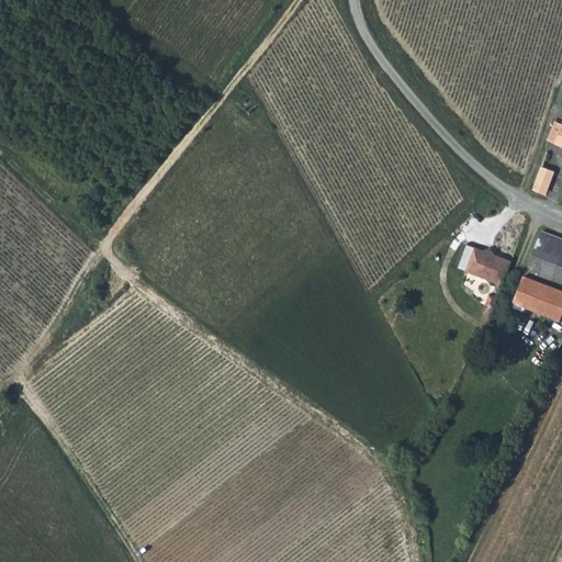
[(561,123),(557,122),(548,142),(561,147),(561,123)]
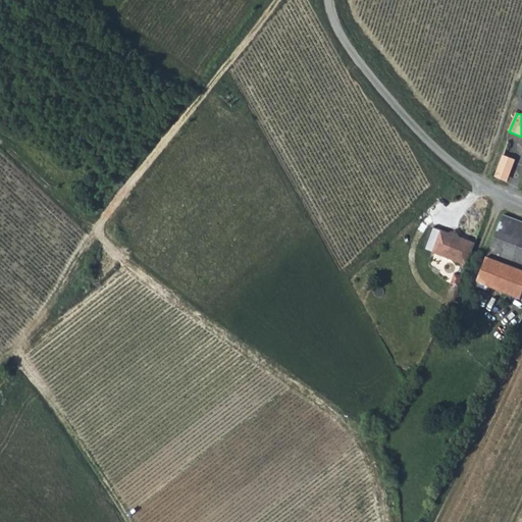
[(512,183),(521,153),(506,147),(496,176),(512,183)]
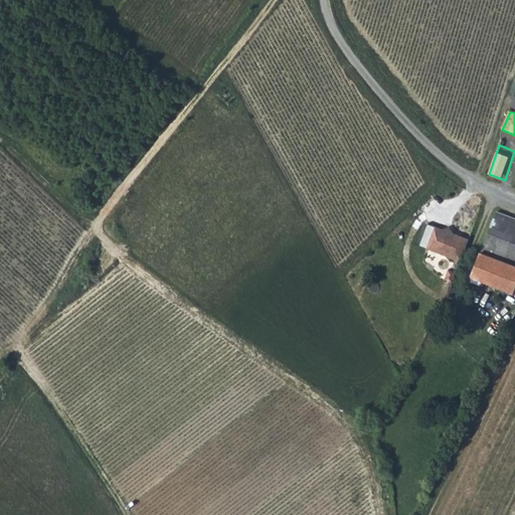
[(480,252),(514,266),(514,219),(496,212),(480,252)]
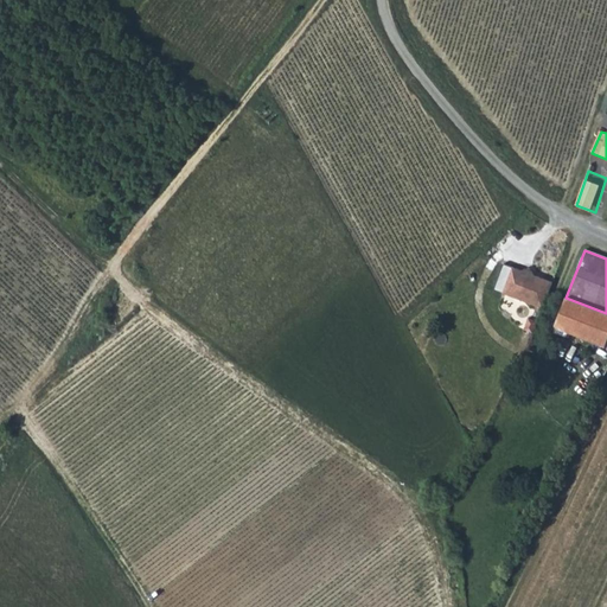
[(543,308),(553,282),(534,275),(532,272),(526,269),(523,270),(513,267),(503,293),(543,308)]
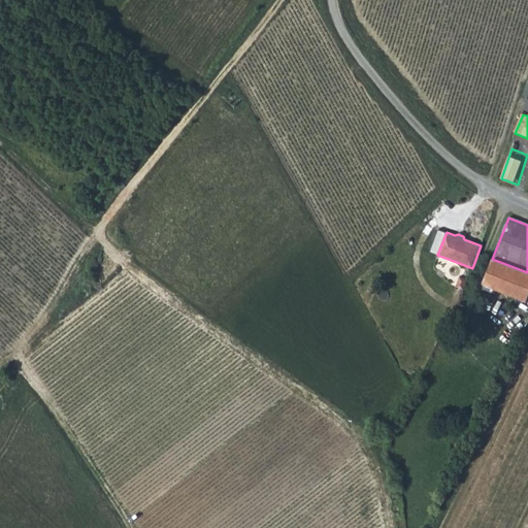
[(527,297),(527,272),(492,259),(483,285),(526,302),(527,297)]
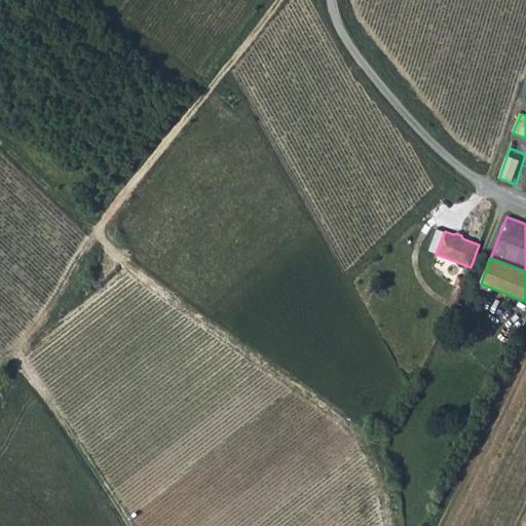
[(458,276),(454,286),(462,289),(465,278),(458,276)]
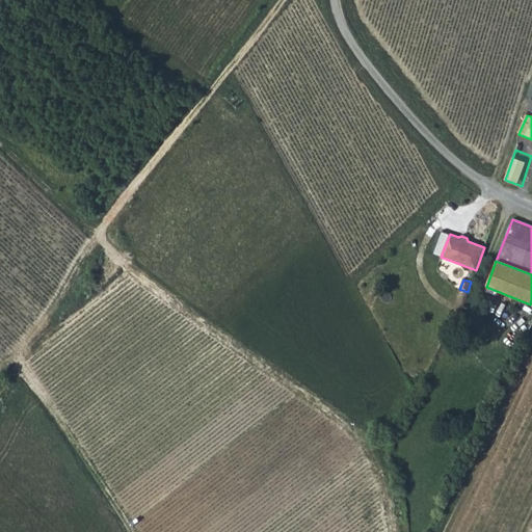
All buildings are outlined.
